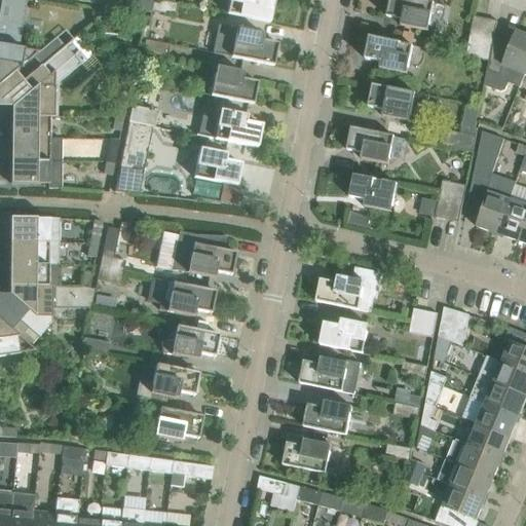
[(229,0),(226,14),(270,24),(274,1),(268,0),(229,0)]
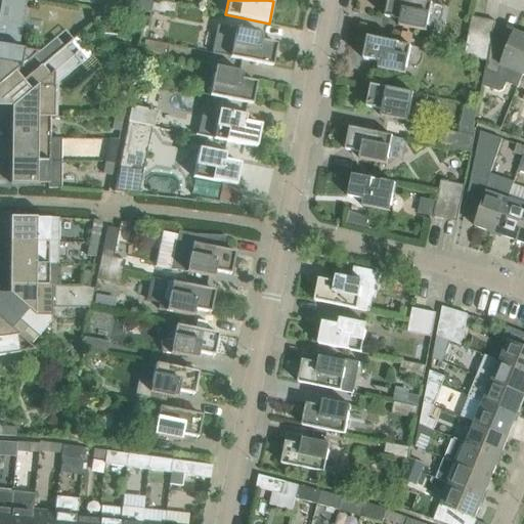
[(388,0),(386,17),(402,20),(401,26),(400,26),(400,27),(427,32),(433,3),(415,0),(388,0)]
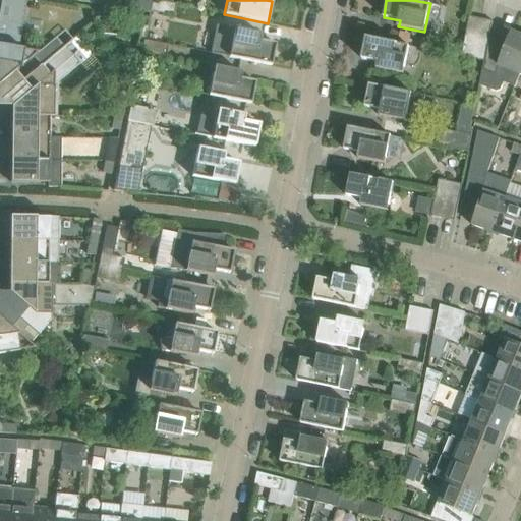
[(152,1),(150,12),(173,17),(175,6),(152,1)]
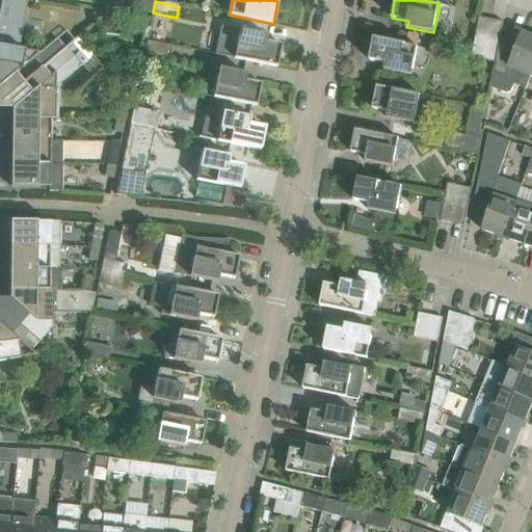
[(107,17),(105,31),(125,32),(126,19),(107,17)]
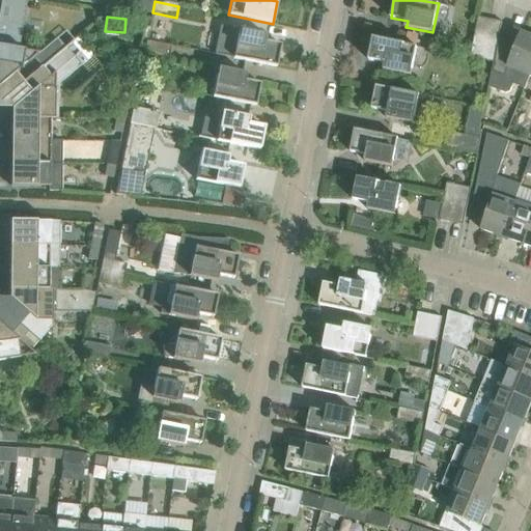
[(482,60),(491,20),(478,17),(470,58),(482,60)]
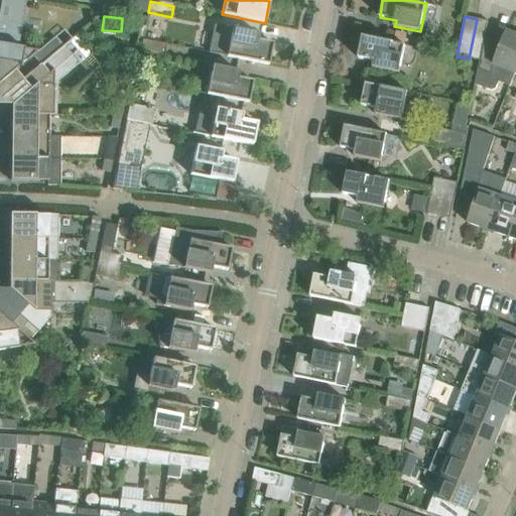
[(480,60),(485,35),(488,21),(477,19),(469,58),(480,60)]
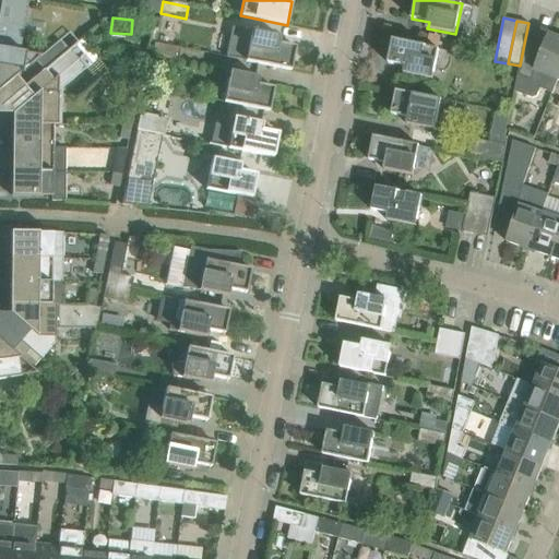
[(0,88),(3,86),(4,87),(11,82),(19,92),(44,71),(35,60),(30,55),(20,52),(24,27),(0,23),(0,88)]
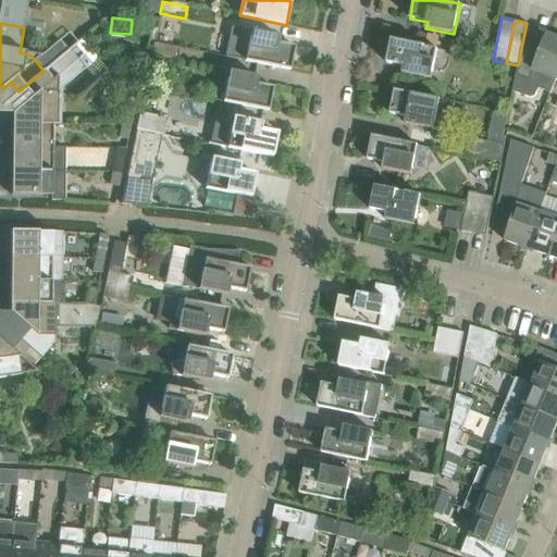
[(249,34),(230,29),(224,58),(289,71),(295,47),(276,44),(277,38),(280,38),(280,37),(250,32),(249,34)]
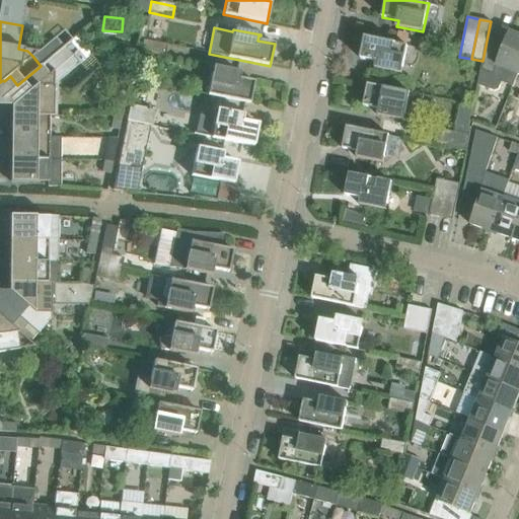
[(512,87),(518,74),(518,69),(518,34),(509,31),(505,43),(488,35),(483,61),(477,87),(493,93),(498,90),(501,83),(512,87)]
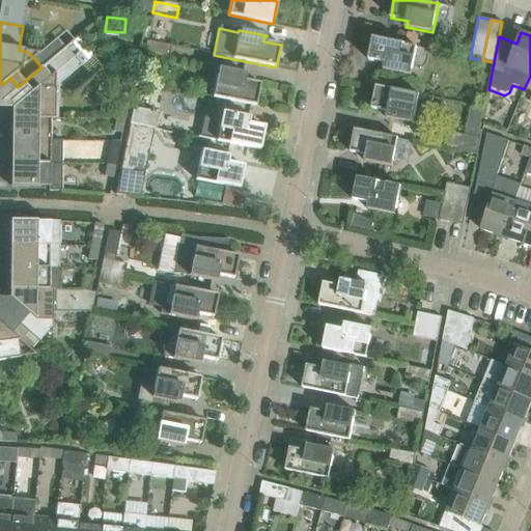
[(373,38),(369,60),(386,64),(385,70),(384,70),(384,71),(412,76),(417,47),(373,38)]
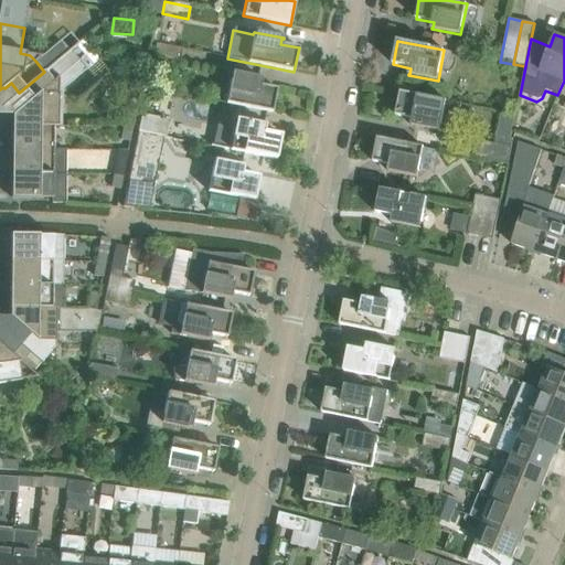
[(156,45),(152,59),(179,64),(181,51),(156,45)]
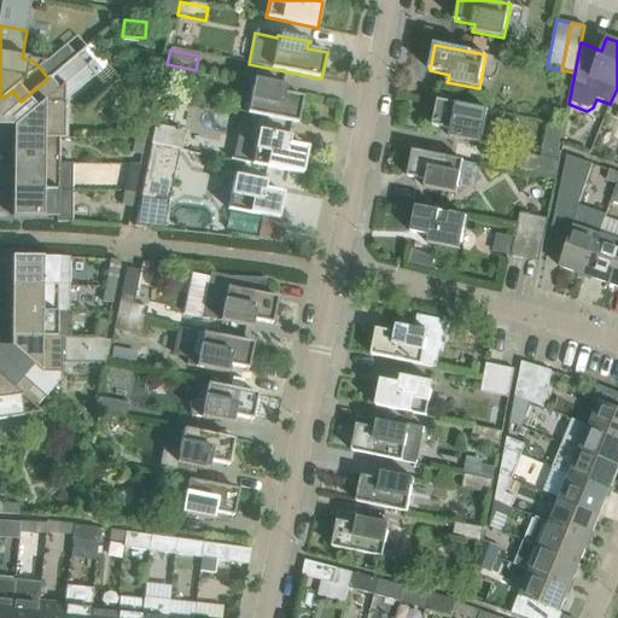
[(13,136),(13,138),(68,138),(68,103),(103,73),(87,53),(51,82),(48,79),(21,101),(30,112),(23,118),(13,127),(13,136)]
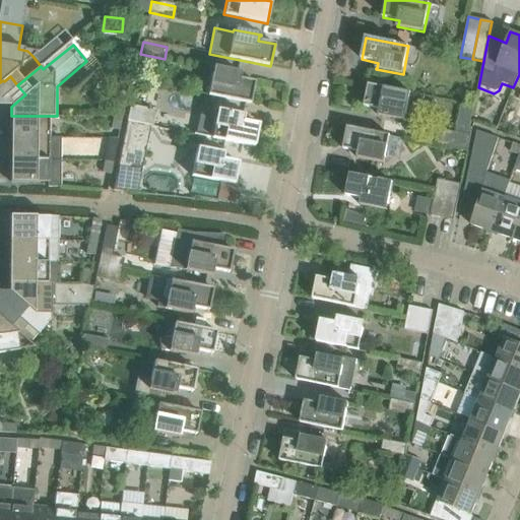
[(239,74),(241,73),(213,67),(207,95),(251,104),(255,82),(239,79),(239,74)]
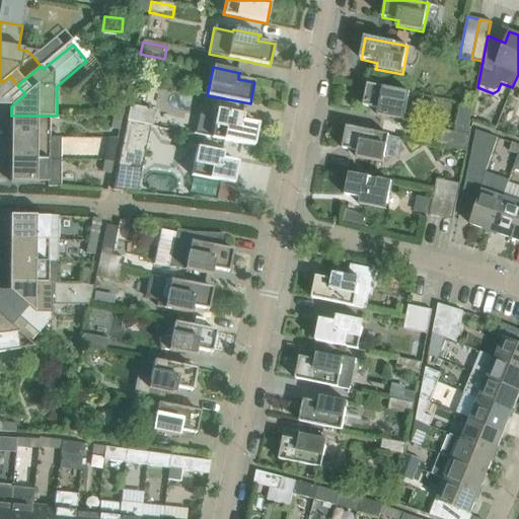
[(368,84),(364,106),(380,109),(379,115),(378,116),(405,121),(406,122),(406,121),(405,120),(406,114),(420,117),(424,96),(411,93),(368,84)]
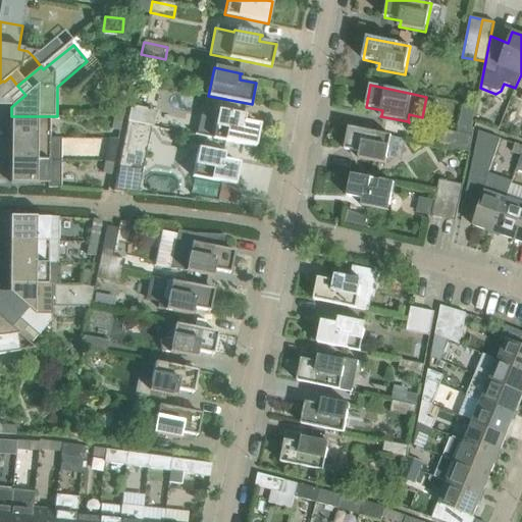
[(117,103),(115,115),(122,117),(125,104),(117,103)]
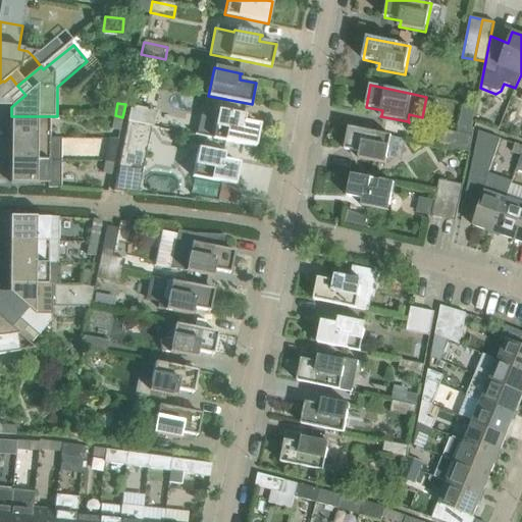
[(131,105),(113,192),(125,193),(129,174),(140,124),(151,126),(154,109),(131,105)]
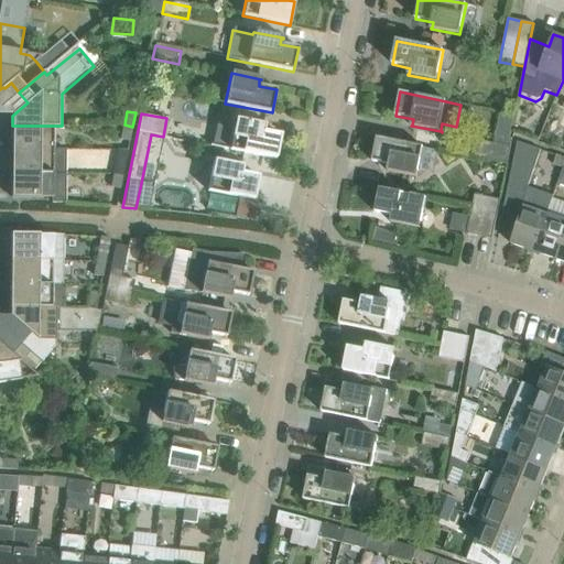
[(235,126),(217,123),(214,145),(210,144),(210,147),(275,160),(281,136),(262,132),(263,127),(264,126),(266,126),(236,119),(236,120),(236,121),(235,126)]
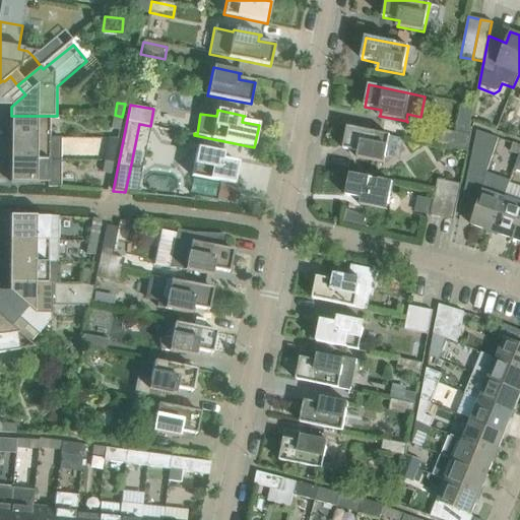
[(119,133),(122,117),(115,115),(111,131),(119,133)]
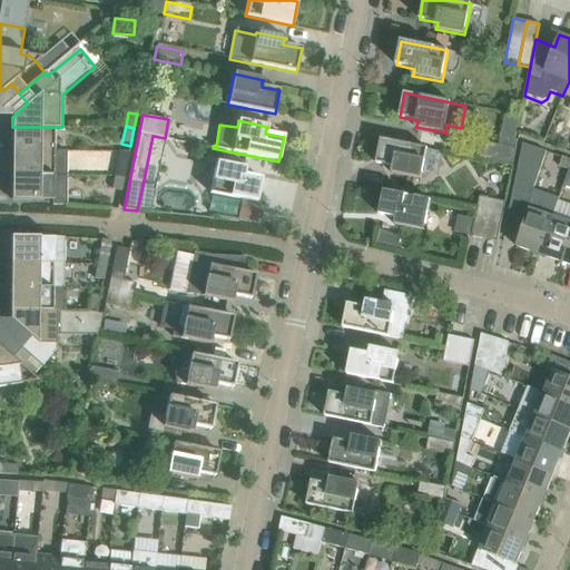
[(62,128),(62,127),(12,127),(12,150),(55,151),(55,128),(62,128)]
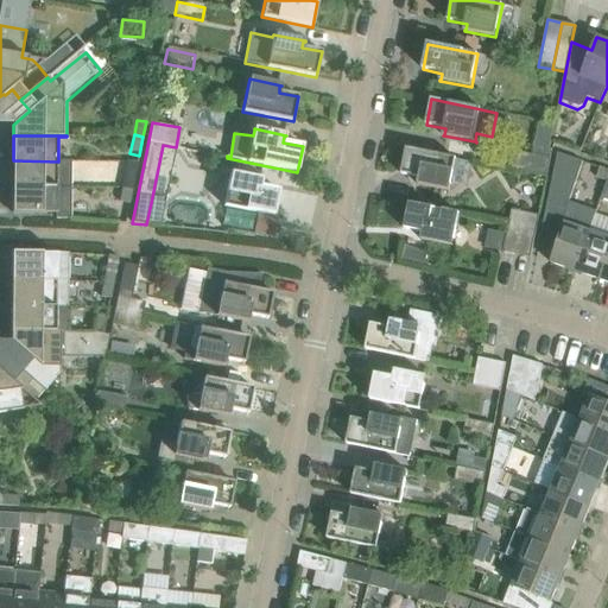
[(534,144),(532,154),(548,158),(550,147),(534,144)]
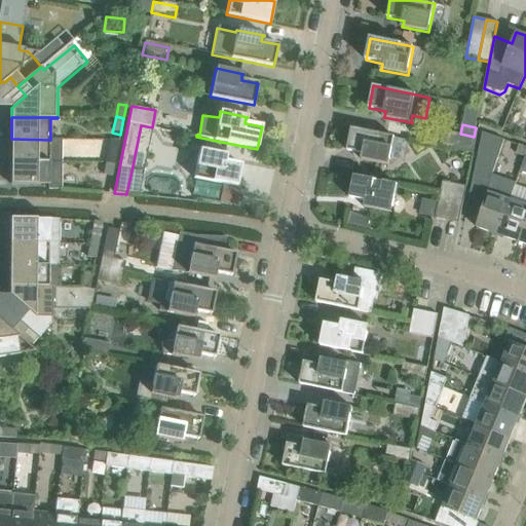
[(141,125),(130,176),(142,178),(152,127),(141,125)]
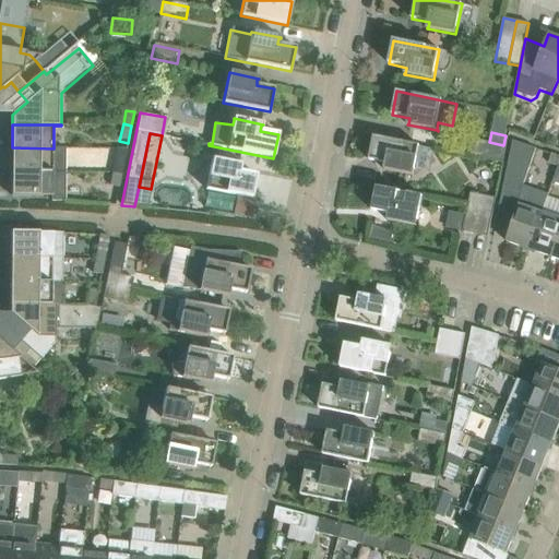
[(373,137),(369,161),(388,164),(387,169),(384,170),(414,176),(420,146),(373,137)]
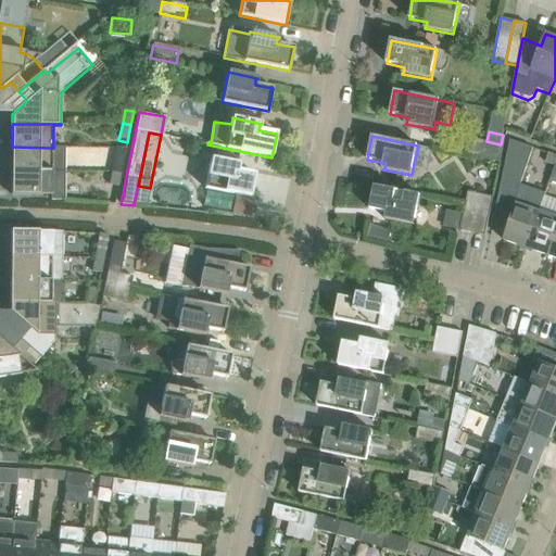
[(510,138),(501,186),(518,191),(514,204),(516,204),(512,217),(504,240),(527,248),(539,212),(544,196),(545,193),(520,186),(533,147),(510,138)]
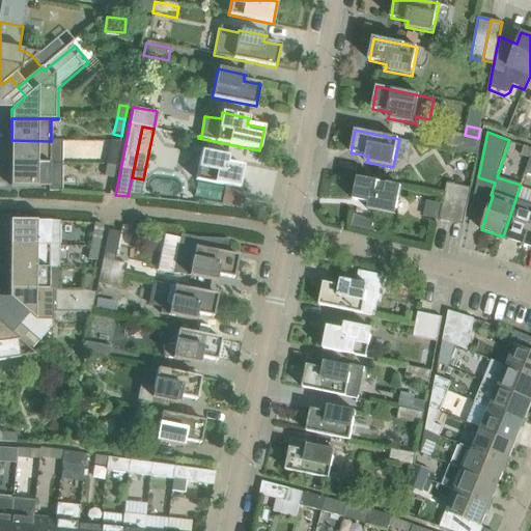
[(449,149),(478,155),(481,138),(478,138),(465,135),(452,133),(449,149)]
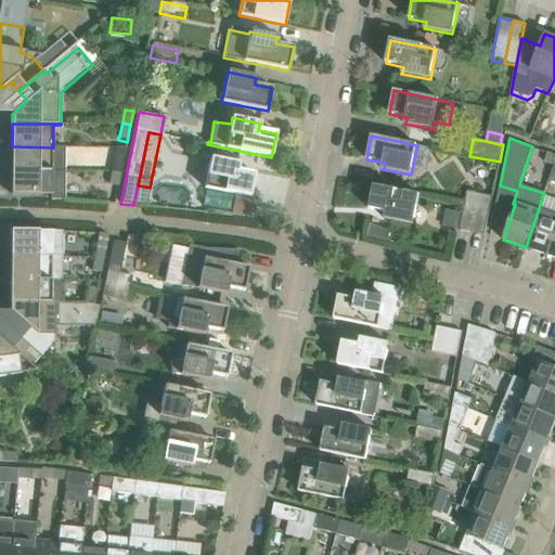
[(12,146),(11,170),(64,171),(65,147),(53,147),(12,146)]
